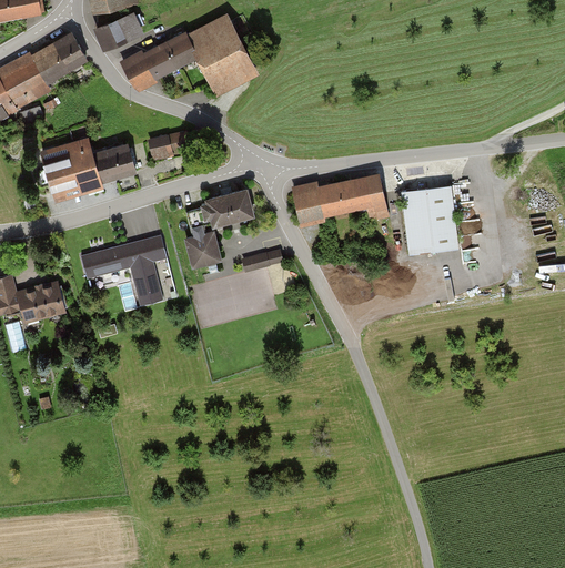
[(0,21),(41,14),(38,0),(0,0),(0,21)]
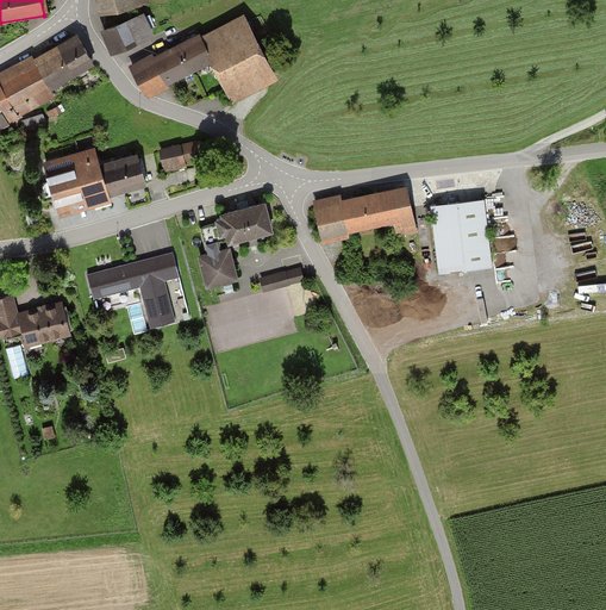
[(143,0),(93,0),(97,14),(144,6),(143,0)]
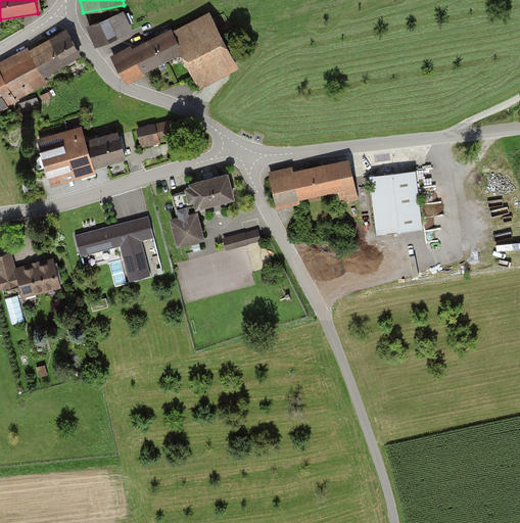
[(122,12),(86,27),(93,45),(129,32),(122,12)]
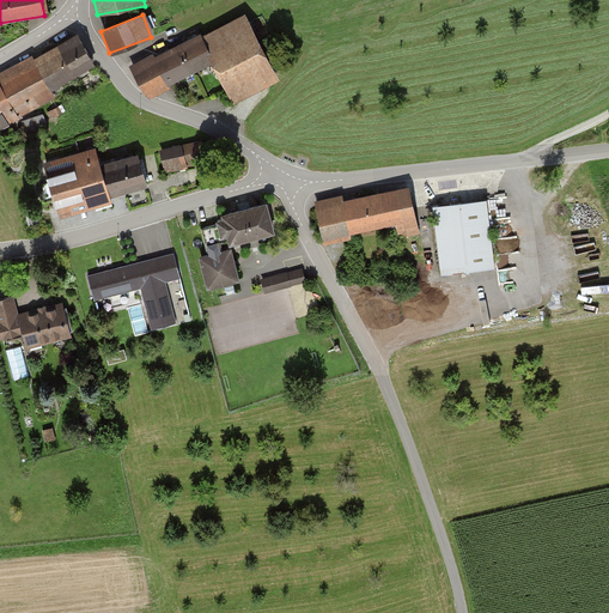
[(279,82),(244,14),(201,37),(199,38),(211,62),(233,105),(279,82)]
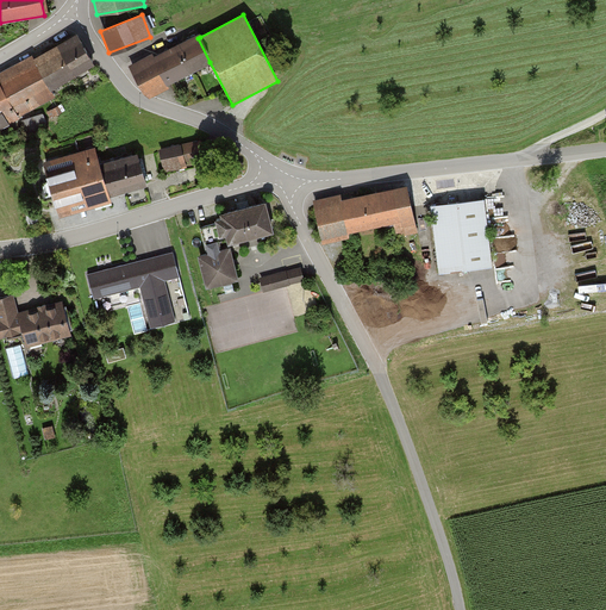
[(76,36),(75,35),(32,58),(0,74),(0,114),(5,123),(54,97),(51,91),(93,67),(76,36)]
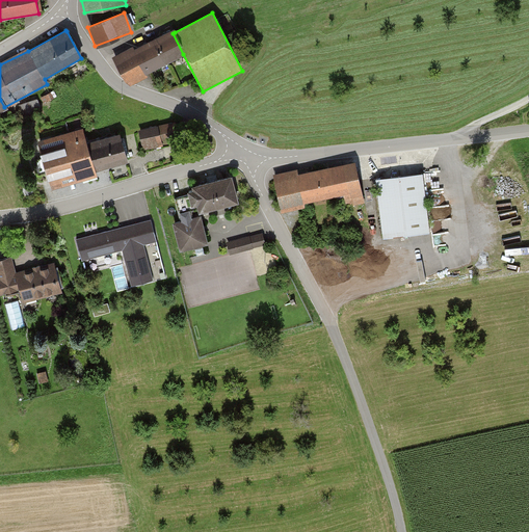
[(144,74),(183,54),(173,33),(175,32),(174,30),(133,51),(144,74)]
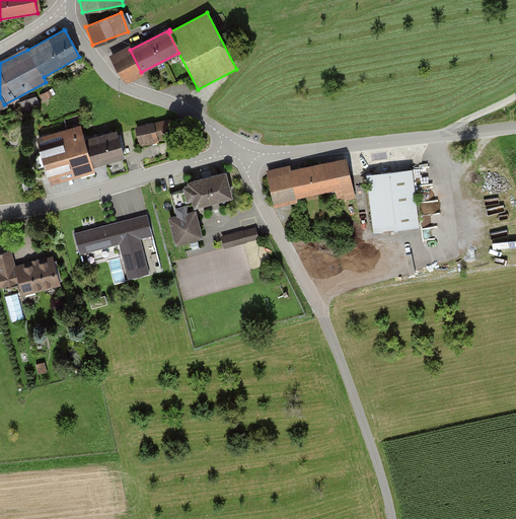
[(141,72),(130,50),(128,47),(107,57),(122,83),(141,72)]
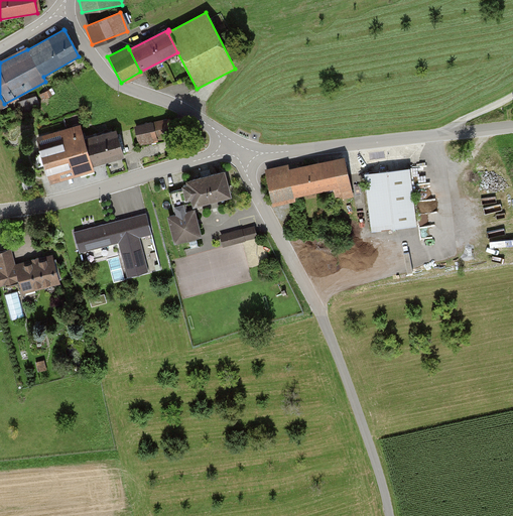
[(165,121),(134,127),(137,144),(169,139),(165,121)]
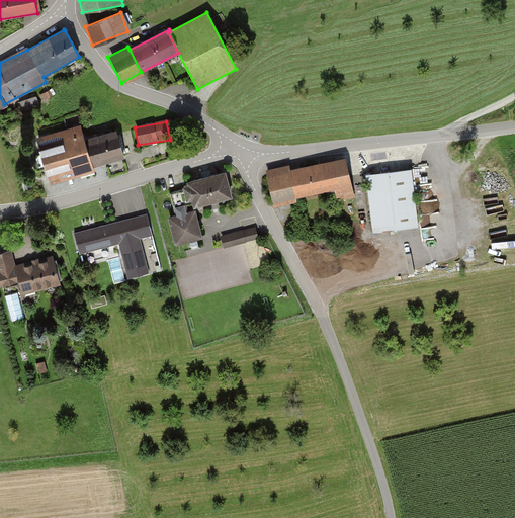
[(94,173),(92,167),(85,140),(81,125),(36,138),(50,185),(94,173)]
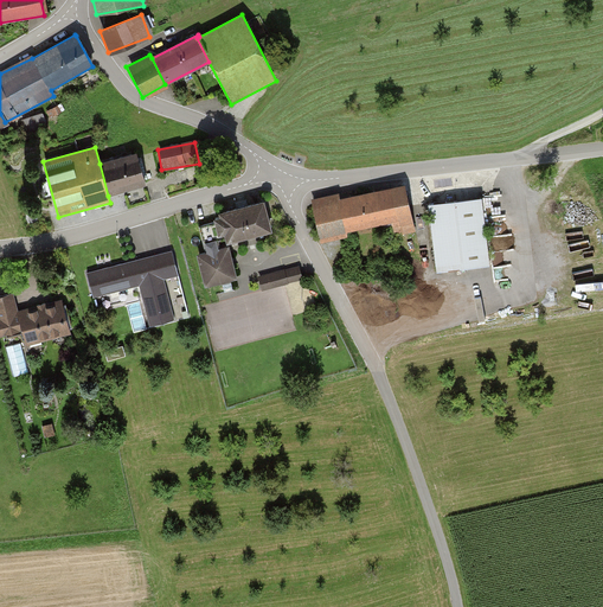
[(146,186),(136,153),(100,164),(108,196),(146,186)]
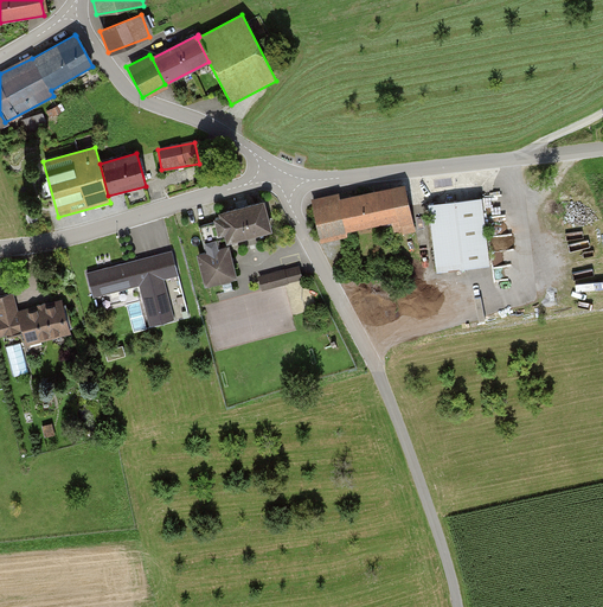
[(337,193),(309,199),(318,243),(346,237),(345,232),(389,224),(392,238),(414,235),(404,186),(338,200),(337,193)]
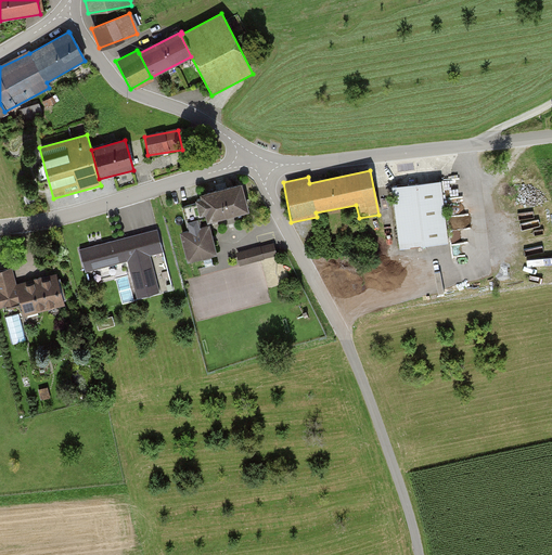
[(446,243),(439,183),(392,189),(399,248),(446,243)]
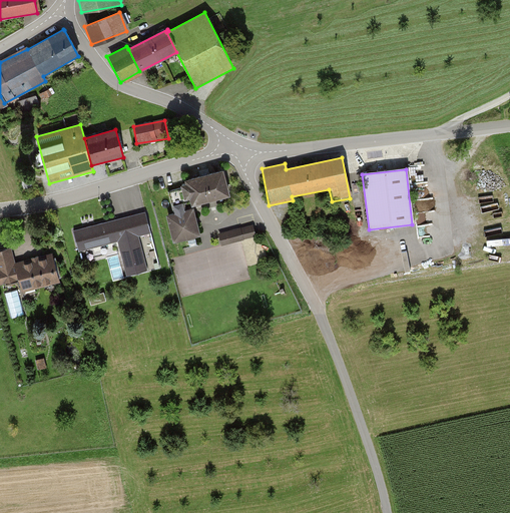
[(229,195),(222,170),(183,179),(184,183),(179,184),(183,198),(188,197),(190,205),(229,195)]
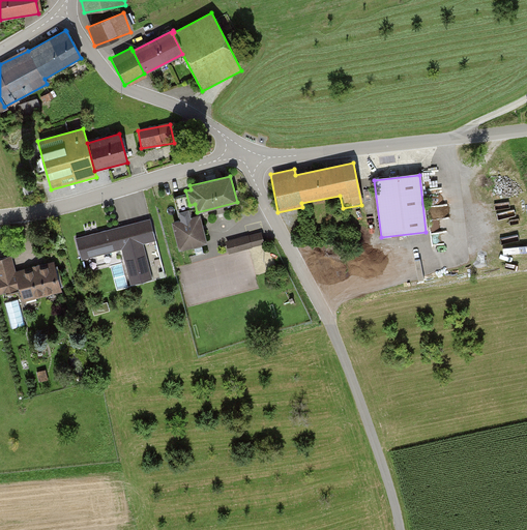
[(180,219),(171,223),(178,249),(206,242),(200,215),(189,217),(187,209),(178,211),(180,219)]
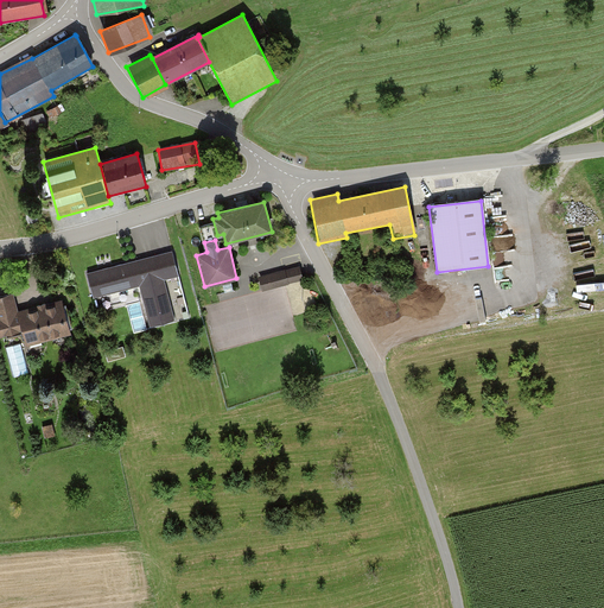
[(177,276),(171,251),(88,272),(94,297),(140,285),(150,325),(175,320),(164,279),(177,276)]
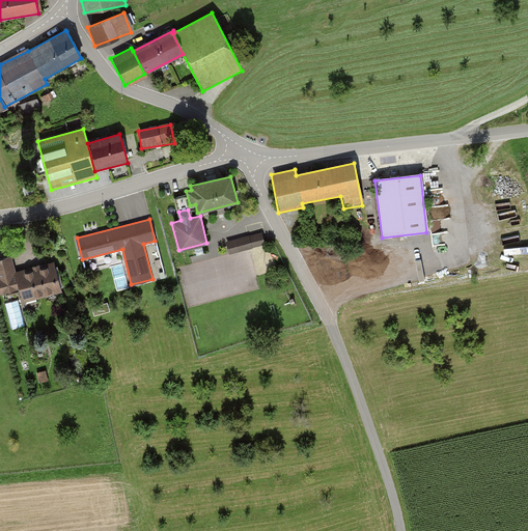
[(265,244),(261,230),(225,239),(229,252),(265,244)]
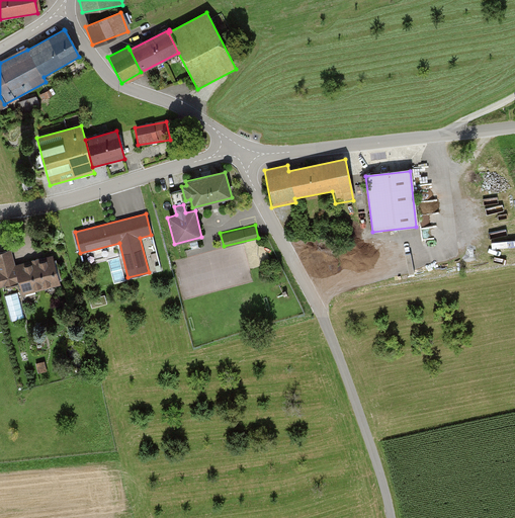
[(59,283),(51,255),(14,265),(10,249),(0,251),(0,286),(16,282),(18,293),(59,283)]
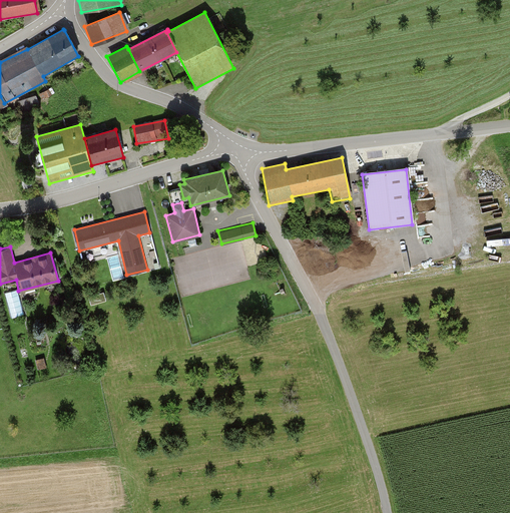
All buildings are outlined.
